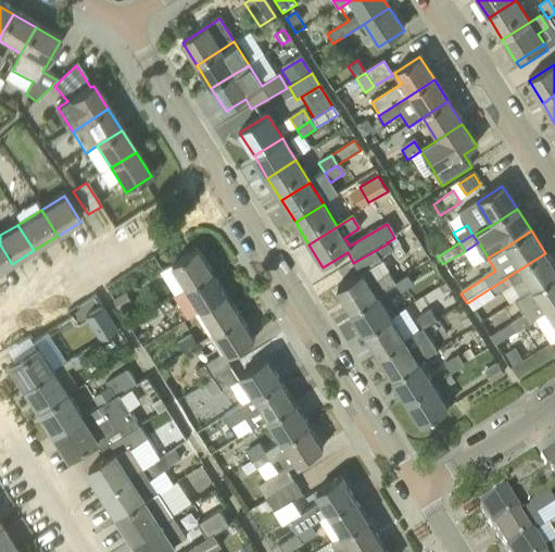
[(388,273),(377,280),(369,270),(382,262),(380,259),(392,252),(388,243),(353,263),(361,275),(337,289),(351,312),(376,297),(395,285),(394,285),(388,273)]
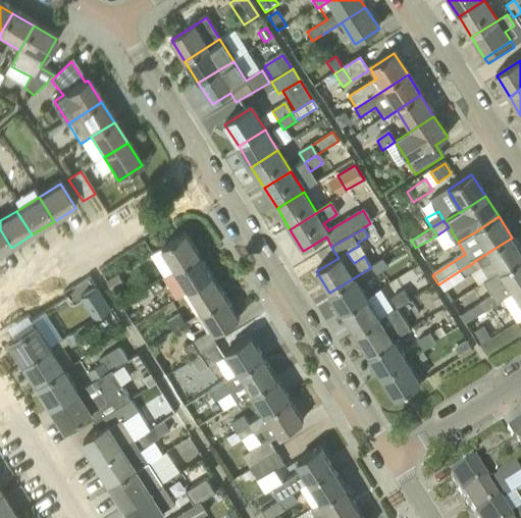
[(0,254),(11,248),(0,229),(0,254)]
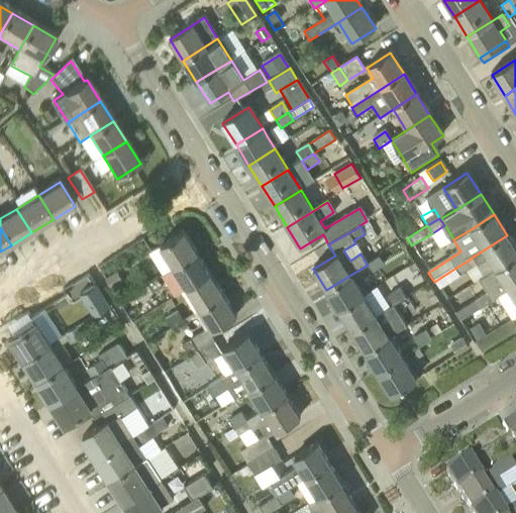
[(169,273),(197,255),(182,232),(160,246),(171,266),(173,269),(168,272),(169,273)]
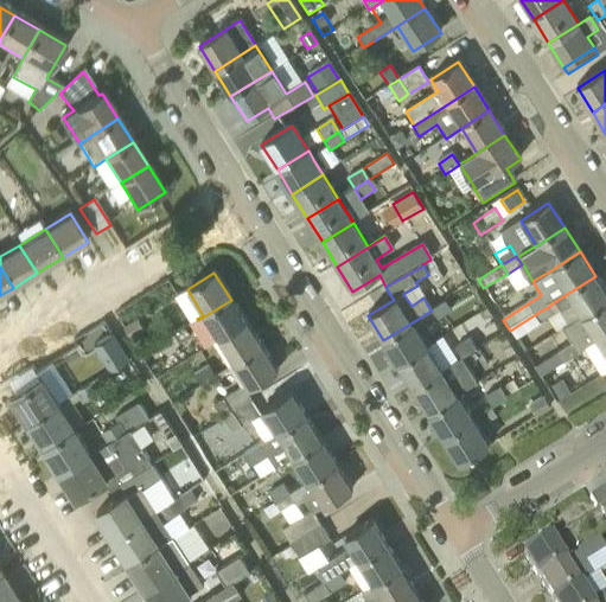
[(582,319),(605,303),(605,293),(595,276),(554,302),(548,307),(534,315),(510,331),(514,337),(524,334),(573,305),(582,318),(582,319)]
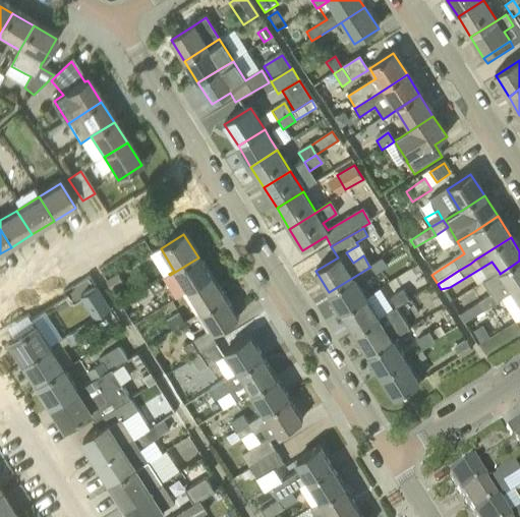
[(183,296),(212,279),(198,257),(170,275),(183,296)]
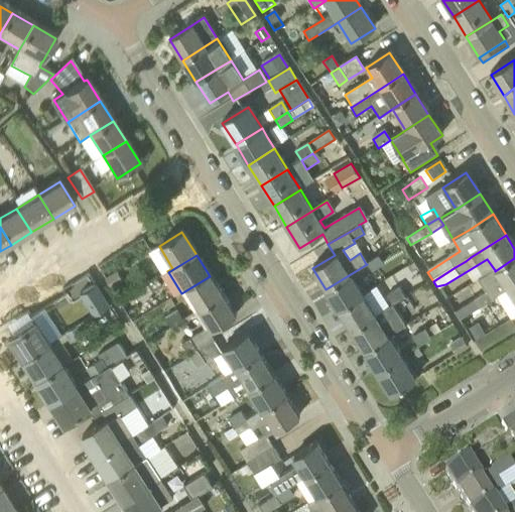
[(371,272),(383,265),(378,256),(366,264),(367,264),(371,272)]
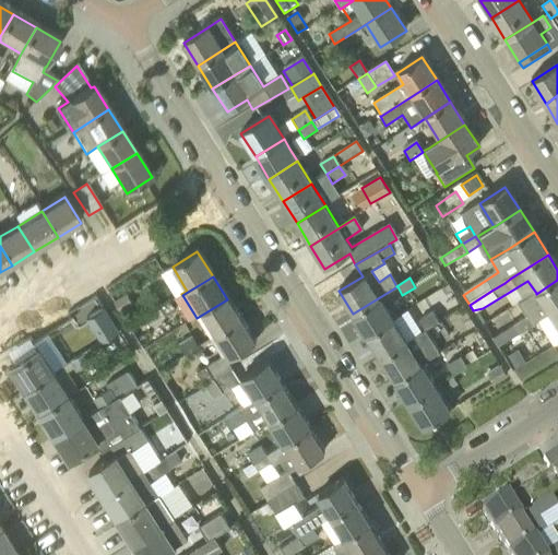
[(545,319),(557,310),(557,280),(536,294),(536,293),(518,305),(526,318),(514,326),(513,325),(493,339),(499,349),(523,333),(545,319)]
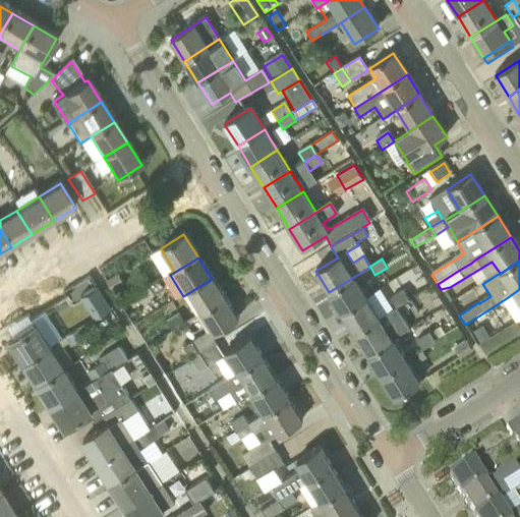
[(115,288),(122,283),(118,275),(107,283),(111,290),(115,288)]
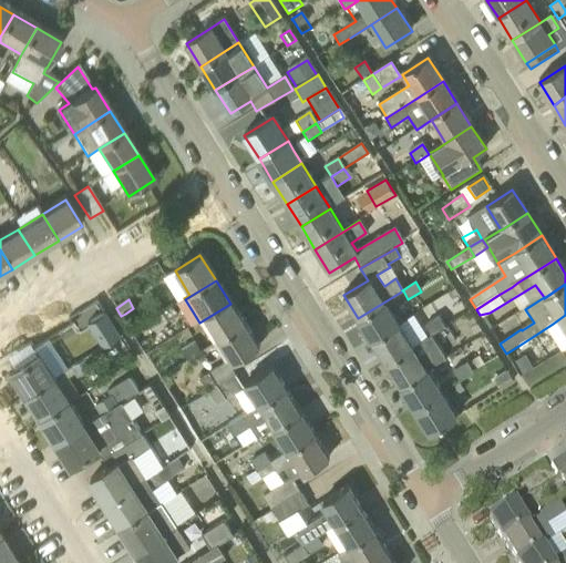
[(372,341),(398,326),(383,303),(358,318),(372,341)]
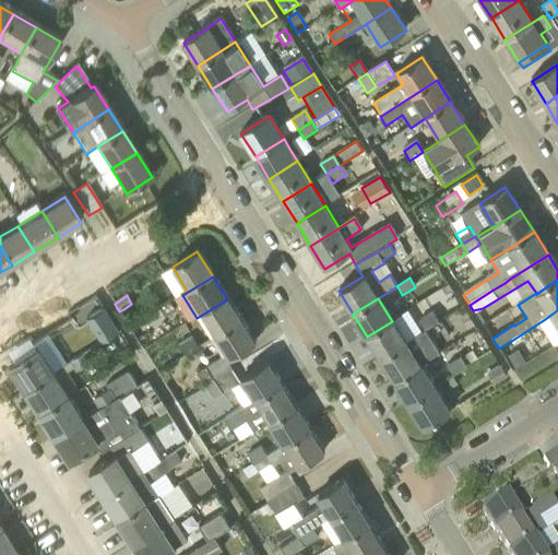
[(216,338),(241,322),(227,299),(197,318),(216,338)]
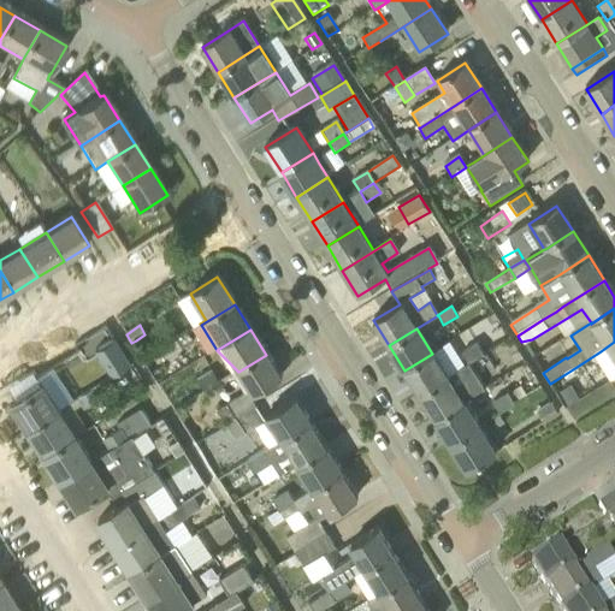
[(185,333),(171,343),(172,344),(177,351),(178,353),(193,344),(185,333)]
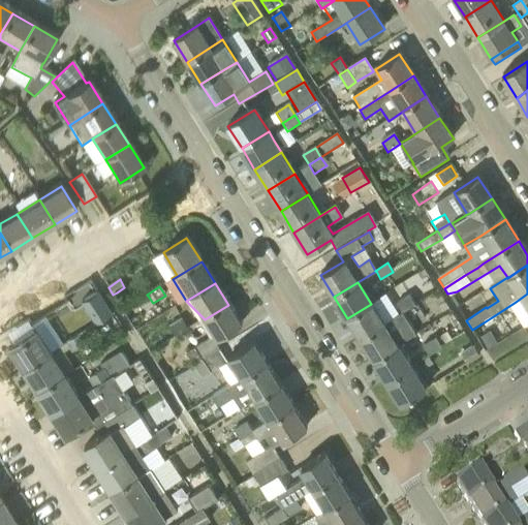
[(95,326),(113,315),(98,291),(82,302),(95,326)]
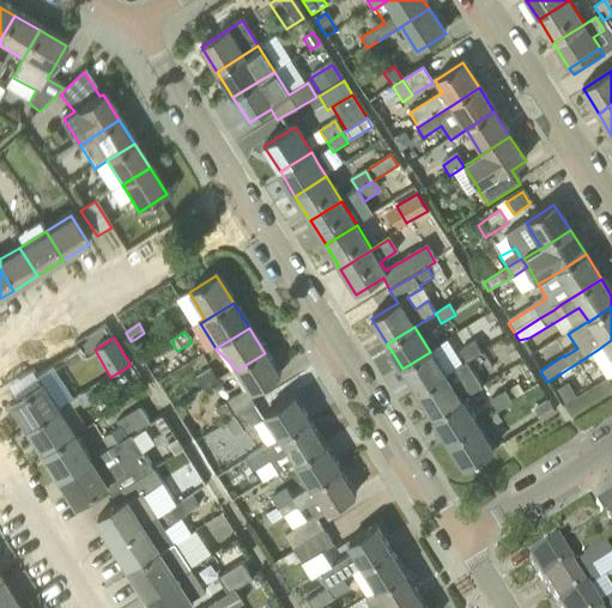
[(611,340),(598,350),(611,371),(611,340)]
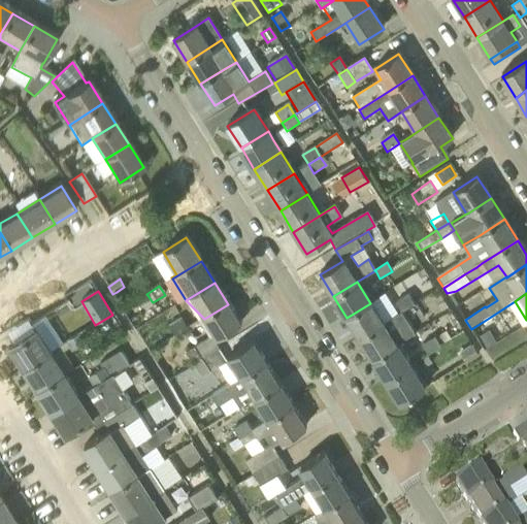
[(152,301),(147,295),(135,302),(139,309),(152,301)]
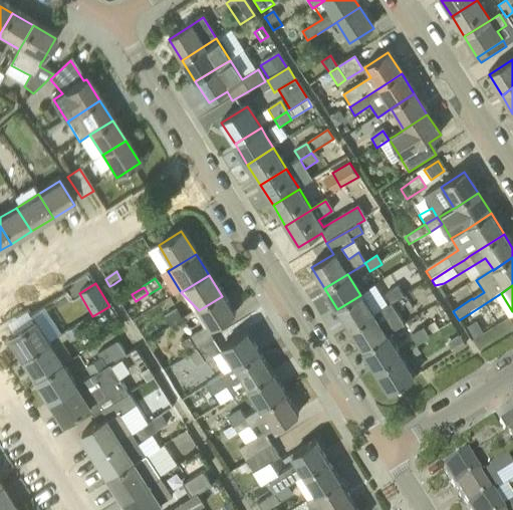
[(391,304),(402,297),(397,288),(385,295),(391,304)]
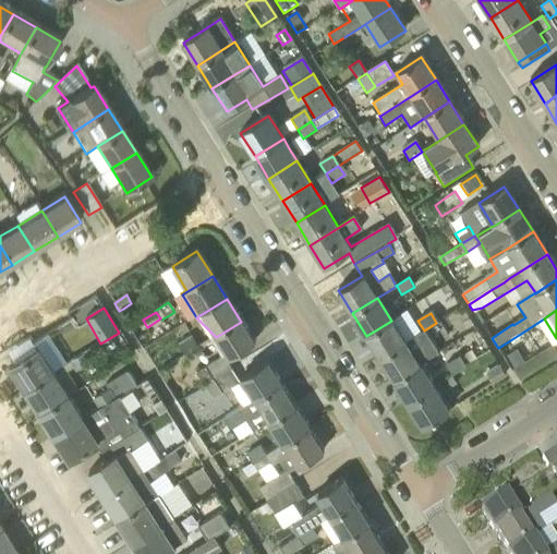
[(380,358),(406,342),(391,321),(366,336),(380,358)]
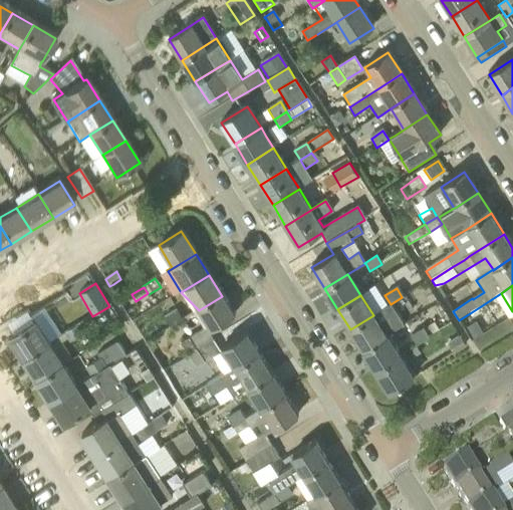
[(222,296),(199,310),(209,326),(211,330),(234,315),(222,296)]
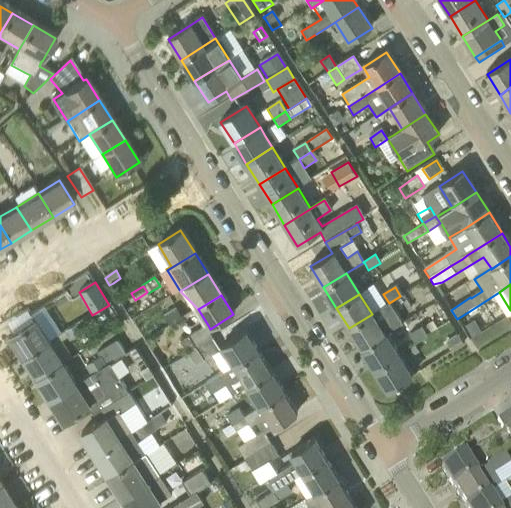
[(362,349),(385,334),(401,324),(388,303),(372,314),(349,328),(362,349)]
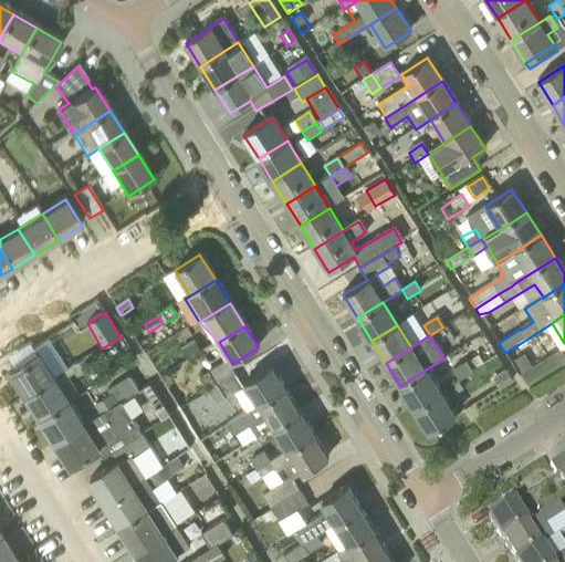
[(530,337),(505,353),(514,367),(514,368),(520,377),(533,370),(527,361),(539,353),(530,337)]
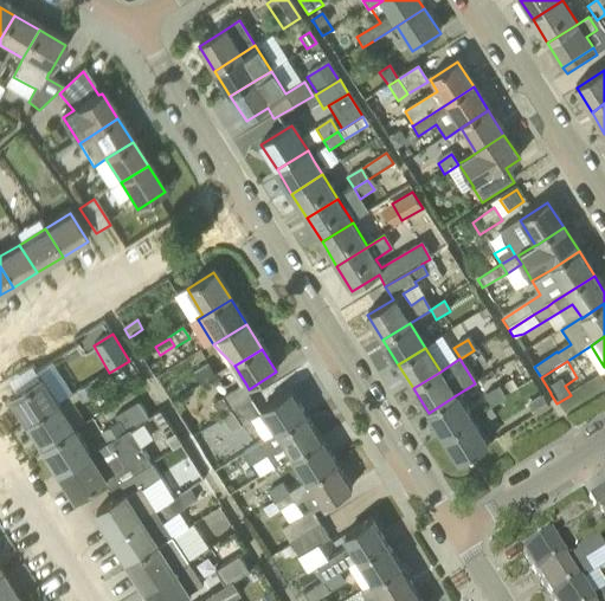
[(200,385),(216,377),(208,366),(194,375),(200,385)]
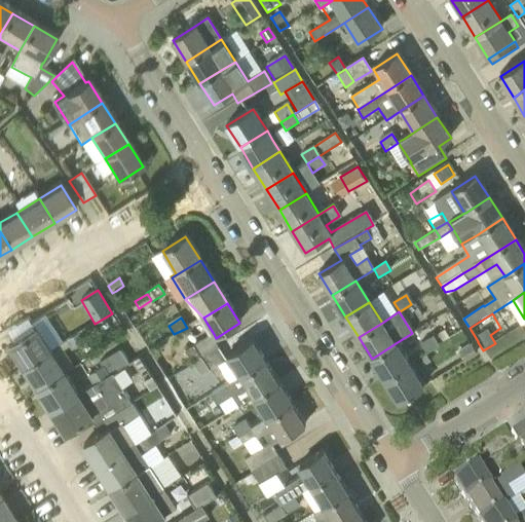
[(38,329),(10,345),(25,368),(51,350),(38,329)]
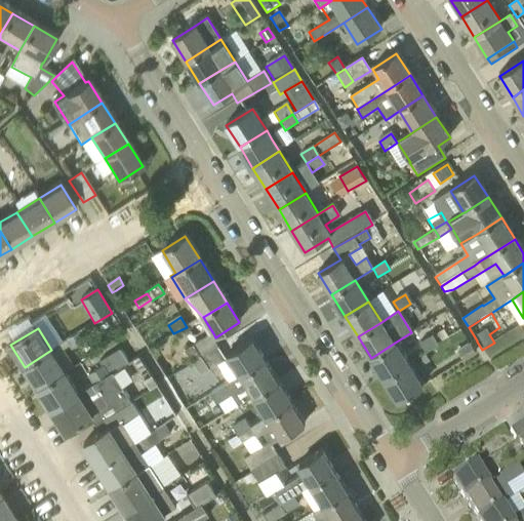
[(80,332),(66,343),(71,351),(85,341),(80,332)]
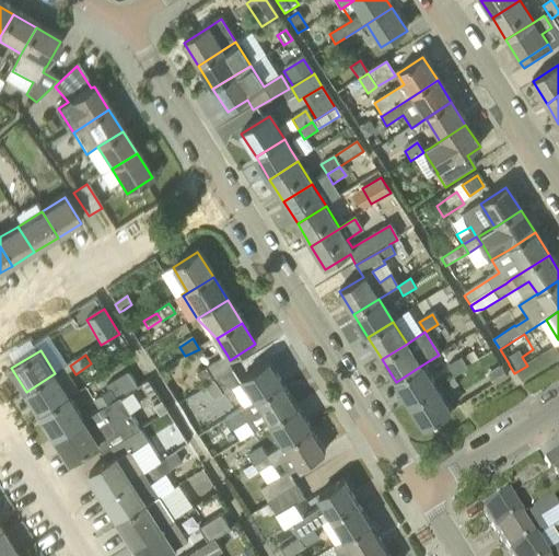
[(214,383),(233,372),(224,357),(222,359),(196,375),(205,390),(214,383)]
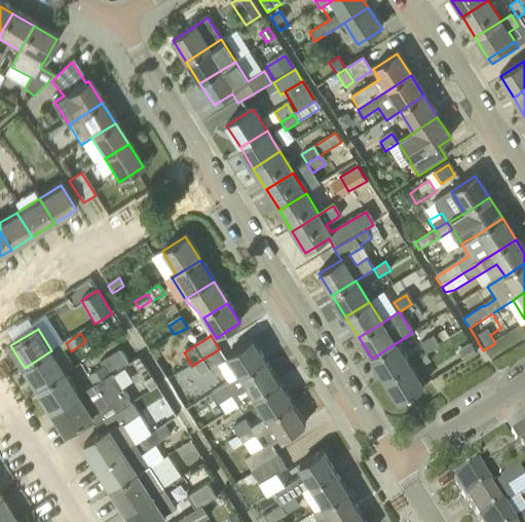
[(433,337),(419,344),(425,355),(438,346),(433,337)]
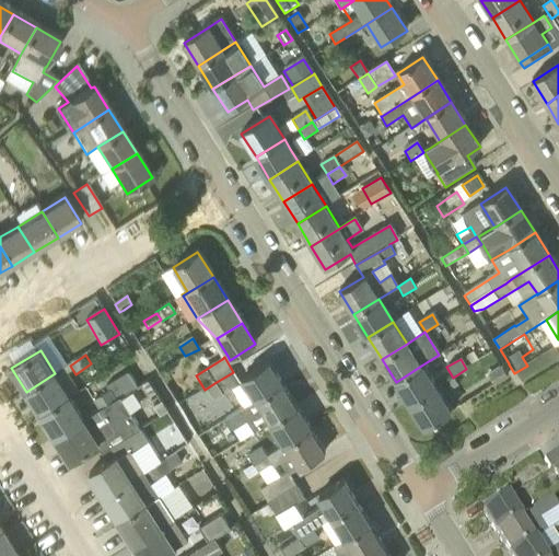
[(255,402),(282,386),(267,363),(241,379),(255,401),(255,402)]
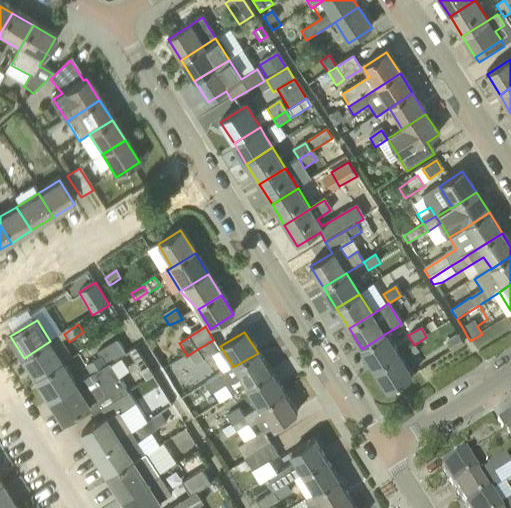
[(375,369),(398,355),(392,346),(385,334),(362,349),(375,369)]
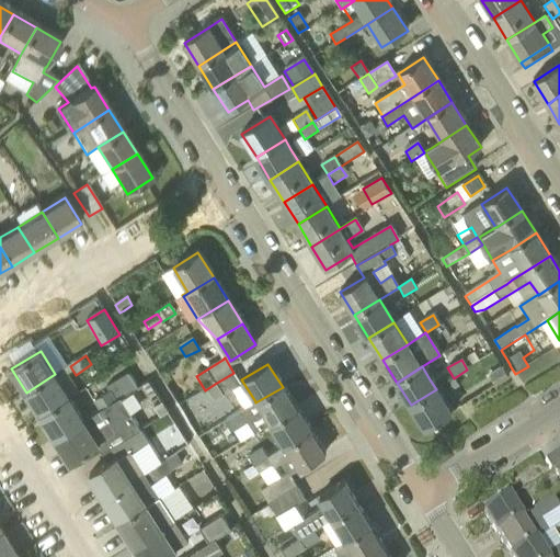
[(495,386),(507,379),(509,378),(503,368),(490,377),(495,386)]
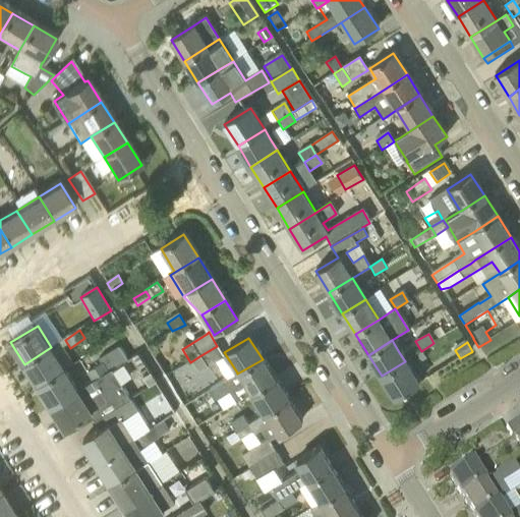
[(217,346),(199,356),(207,368),(224,357),(217,346)]
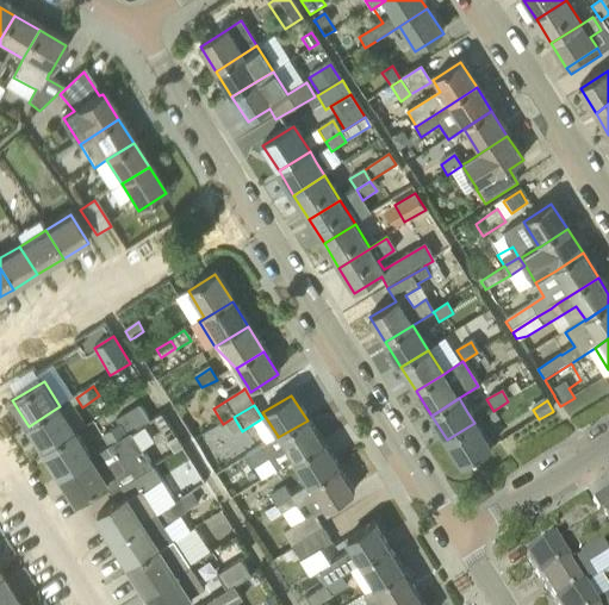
[(44,451),(76,432),(60,406),(29,426),(44,451)]
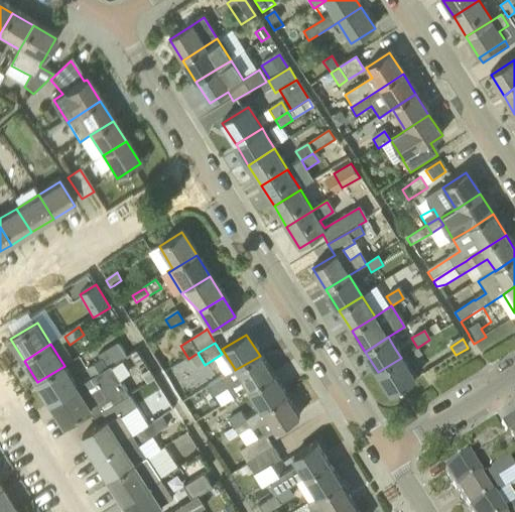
[(105,370),(111,367),(126,357),(118,344),(97,357),(100,361),(105,370)]
